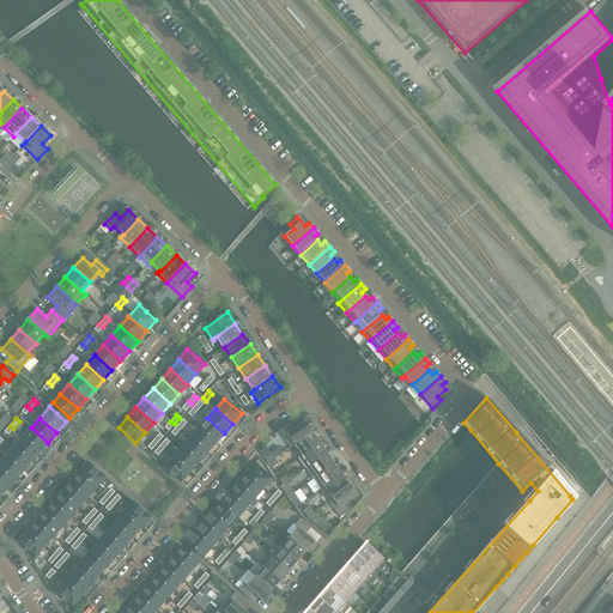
[(224,434),(207,418),(198,428),(216,443),(224,434)]
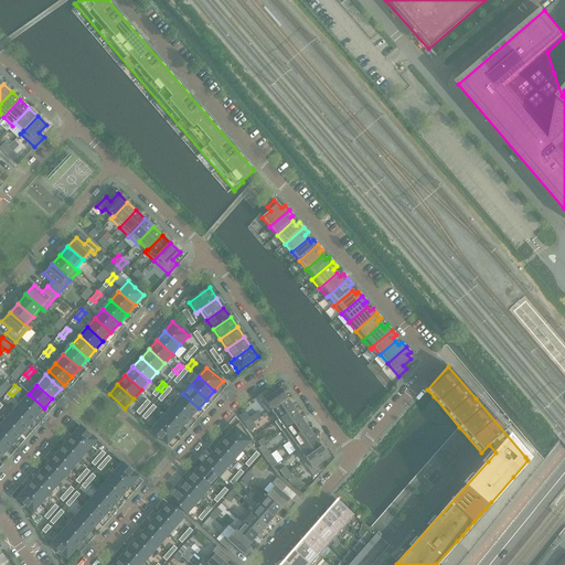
[(167,396),(172,390),(169,387),(163,393),(167,396)]
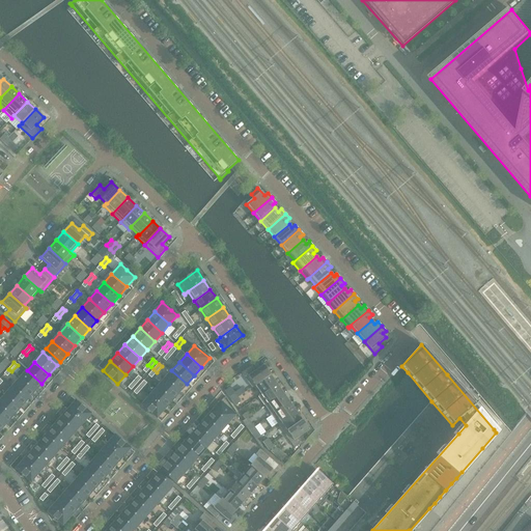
[(254,385),(270,374),(263,365),(255,370),(251,366),(242,373),(245,379),(248,376),(254,385)]
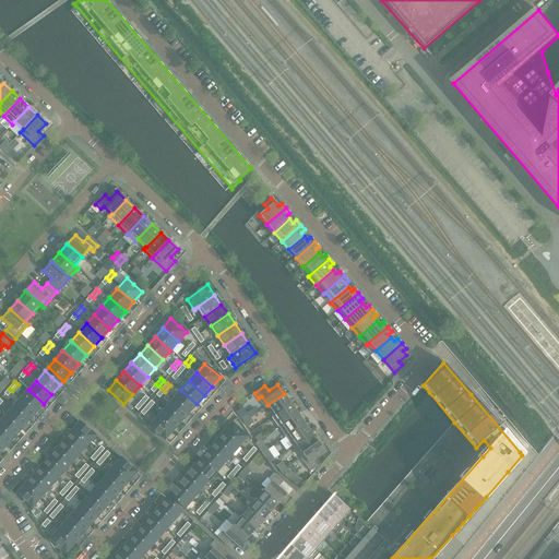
[(44,404),(28,390),(20,399),(36,413),(44,404)]
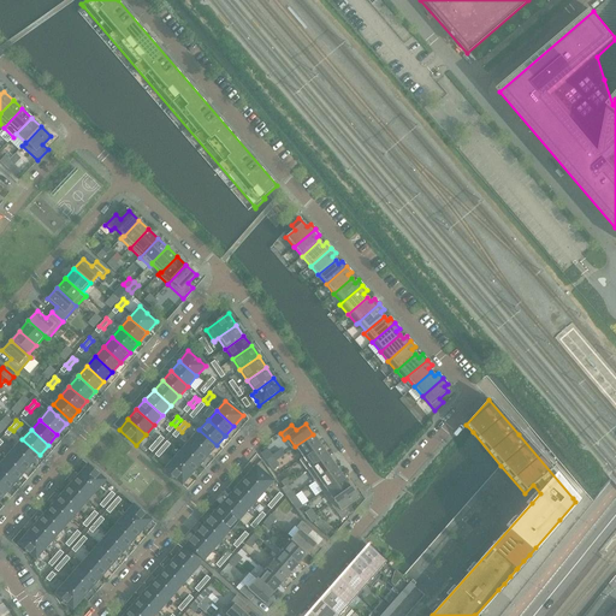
[(217,445),(199,430),(190,440),(208,455),(217,445)]
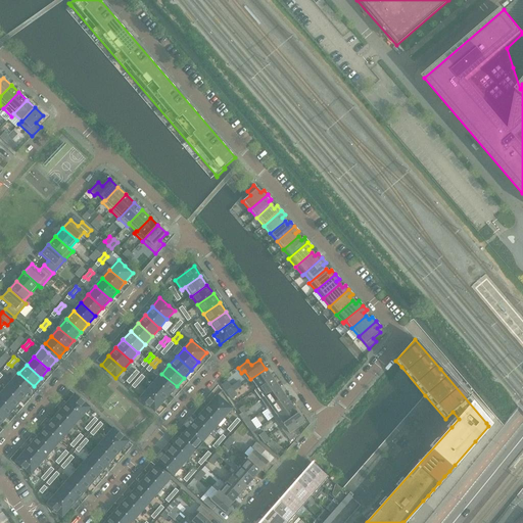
[(256,388),(273,377),(266,369),(250,379),(256,388)]
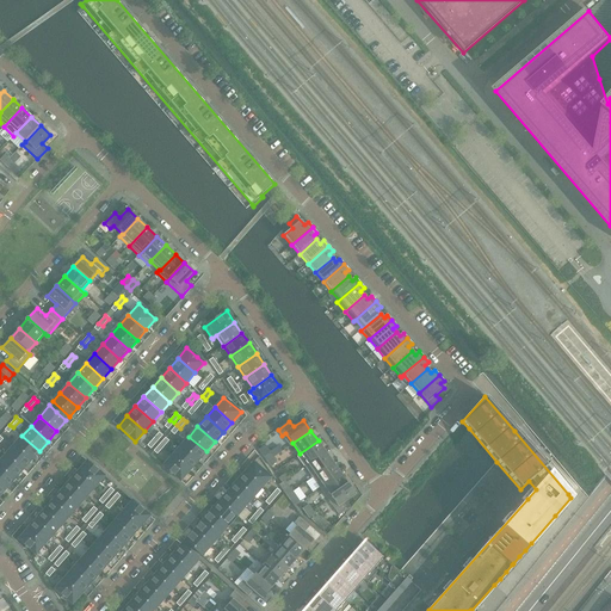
[(39,451),(22,436),(13,445),(31,461),(39,451)]
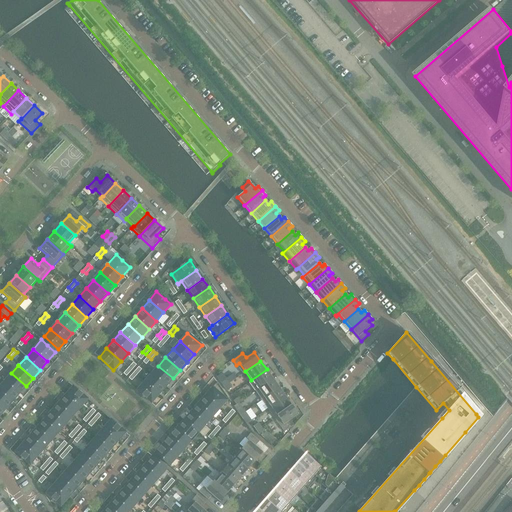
[(173,378),(158,366),(151,374),(166,386),(173,378)]
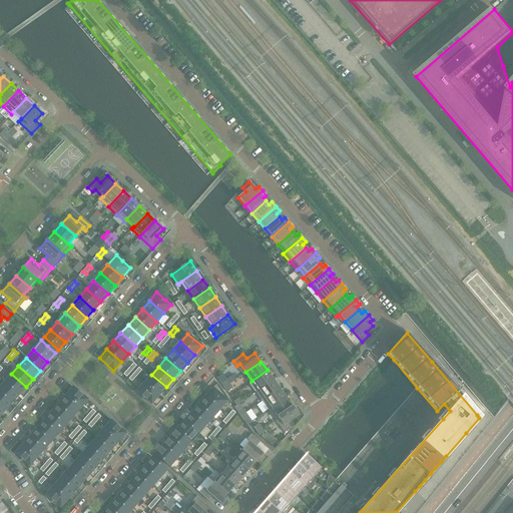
[(136,376),(141,371),(138,368),(133,373),(136,376)]
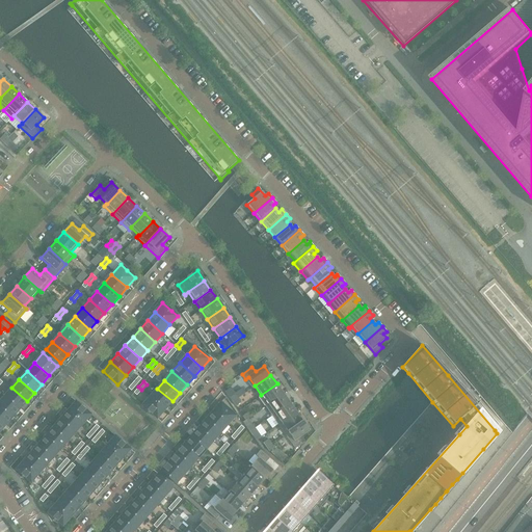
[(131,391),(136,386),(133,382),(128,388),(131,391)]
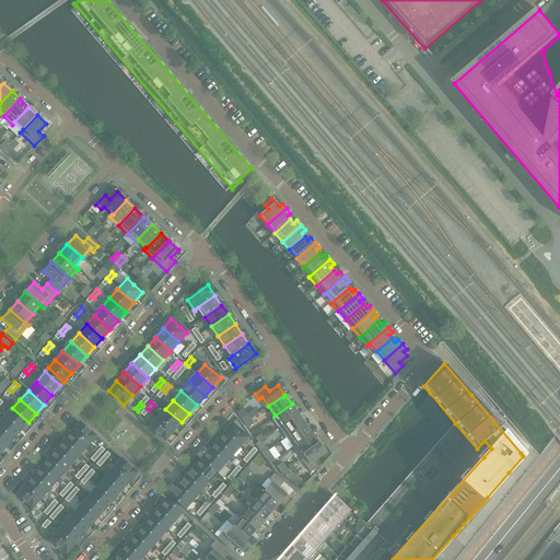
[(279,428),(299,413),(292,404),(275,416),(272,418),(279,428)]
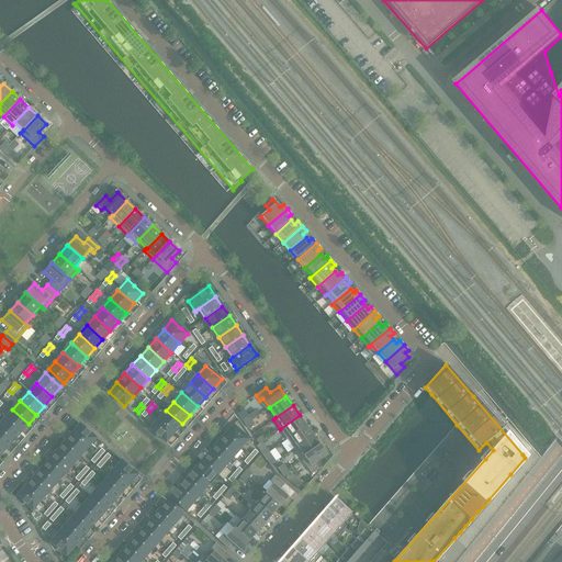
[(29,424),(12,409),(4,418),(21,433),(29,424)]
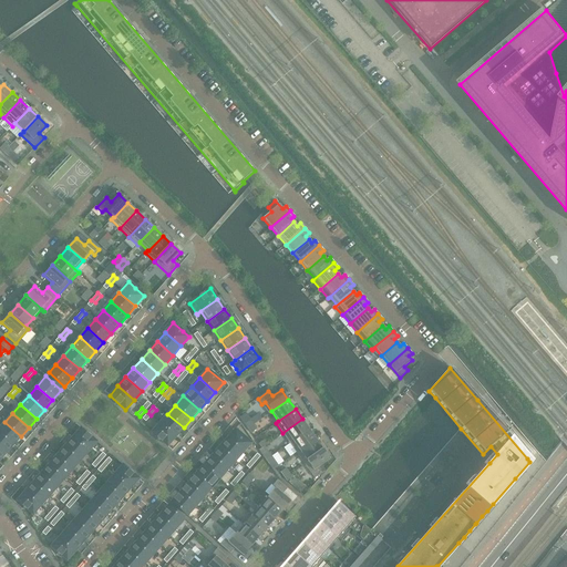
[(184,428),(167,414),(160,423),(176,436),(184,428)]
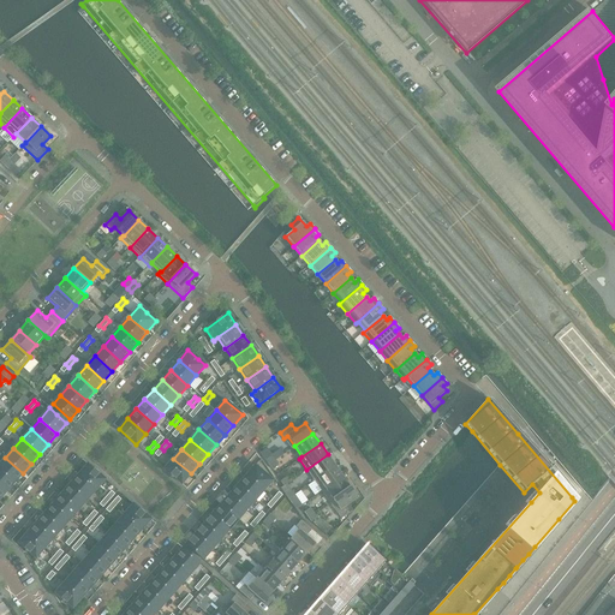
[(272,455),(266,460),(269,465),(275,461),(284,454),(280,449),(272,455)]
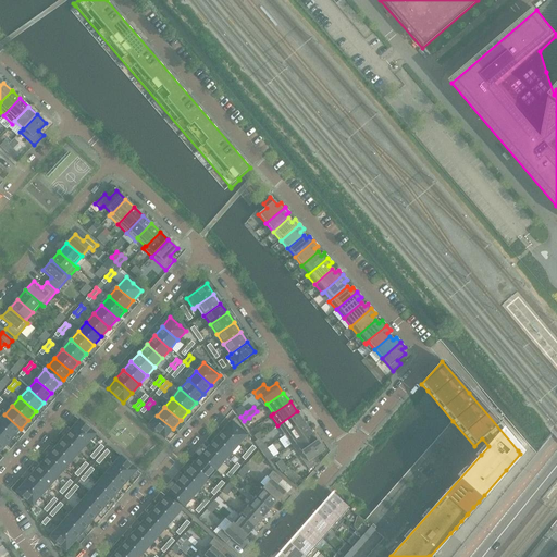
[(284,435),(304,421),(297,411),(277,425),(284,435)]
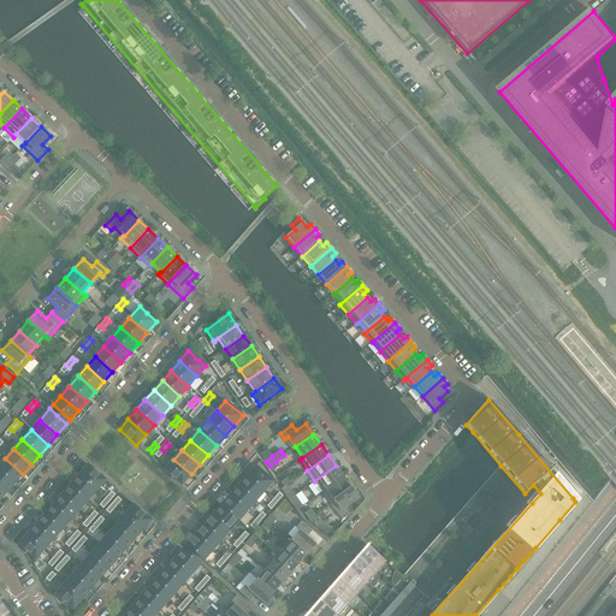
[(23,474),(5,458),(0,465),(0,471),(15,484),(23,474)]
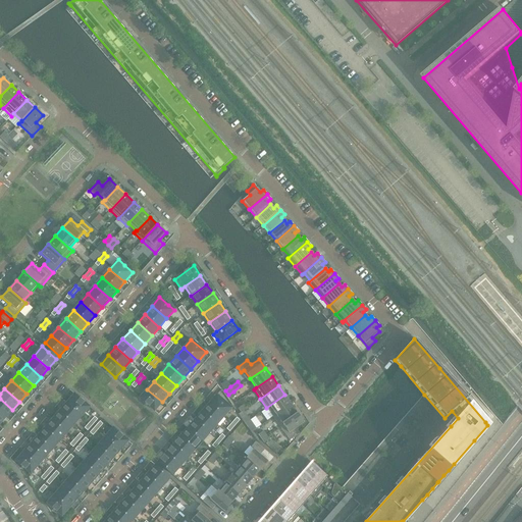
[(162,402),(147,389),(140,398),(154,411),(162,402)]
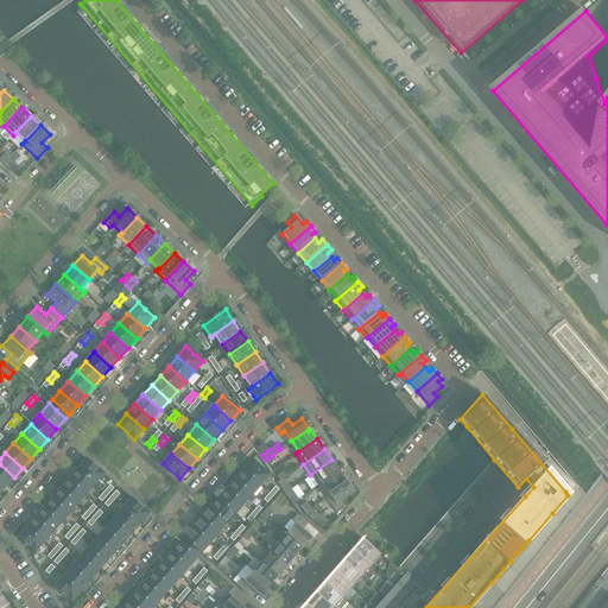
[(103,474),(87,458),(77,469),(95,485),(103,474)]
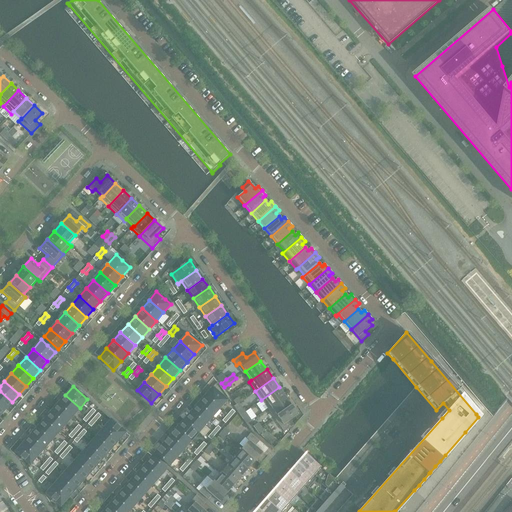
[(227,400),(212,387),(205,396),(219,408),(227,400)]
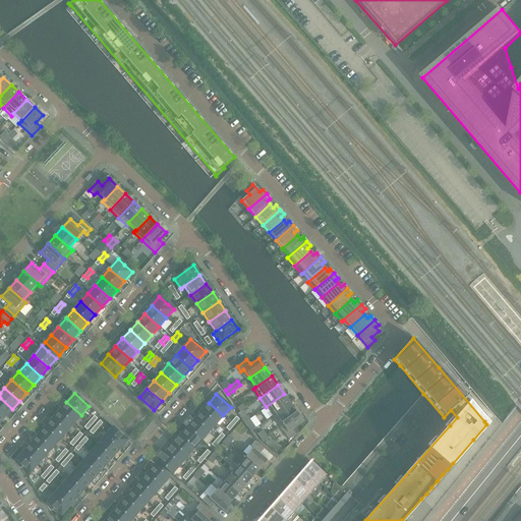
[(272,416),(290,403),(284,394),(266,407),(272,416)]
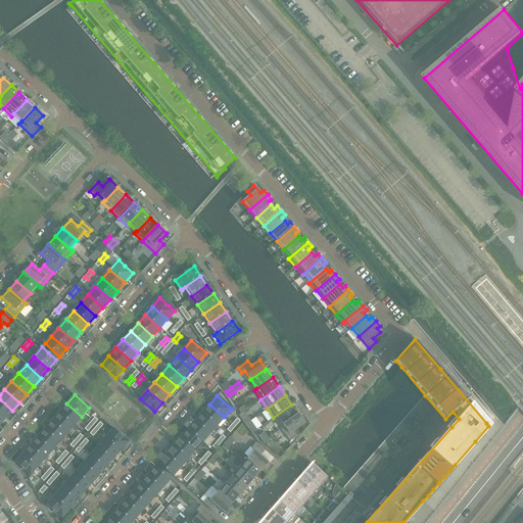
[(367,522),(452,427),(459,419),(453,412),(445,419),(425,395),(341,489),(342,489),(348,494),(351,498),(360,506),(344,522),(367,522)]
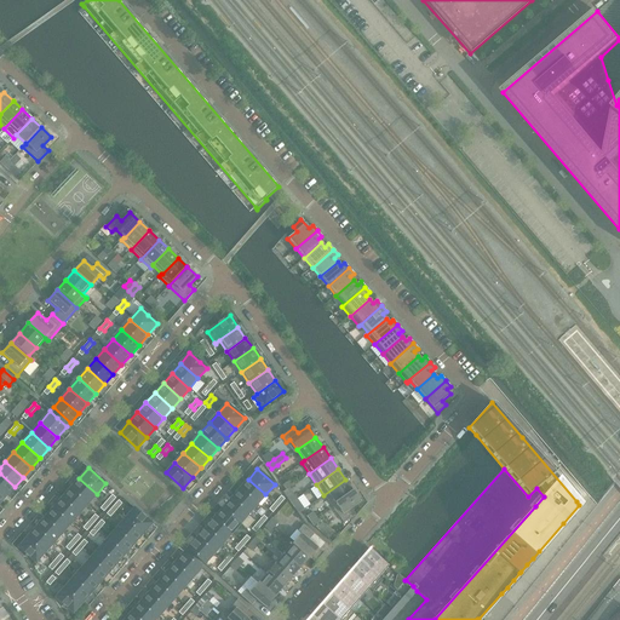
[(15,487),(0,474),(0,492),(5,497),(15,487)]
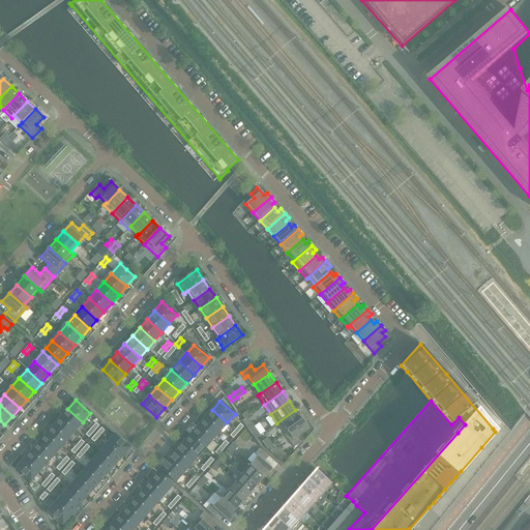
[(83,422),(67,409),(60,417),(76,431),(83,422)]
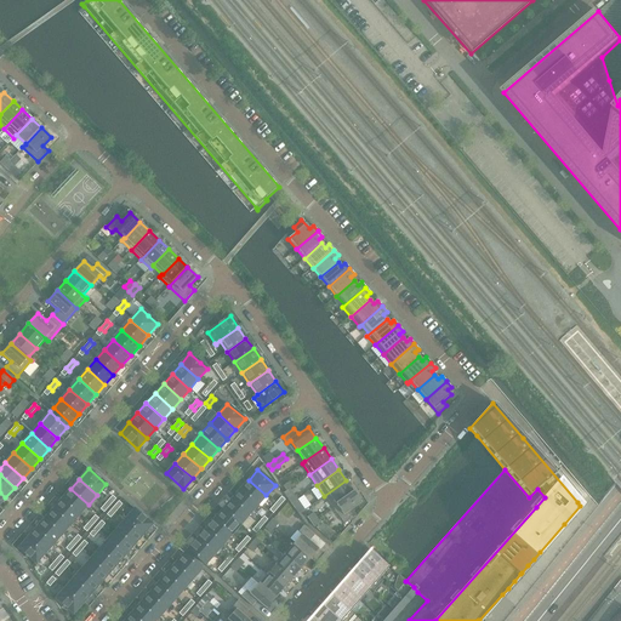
[(266,495),(249,480),(240,490),(257,506),(266,495)]
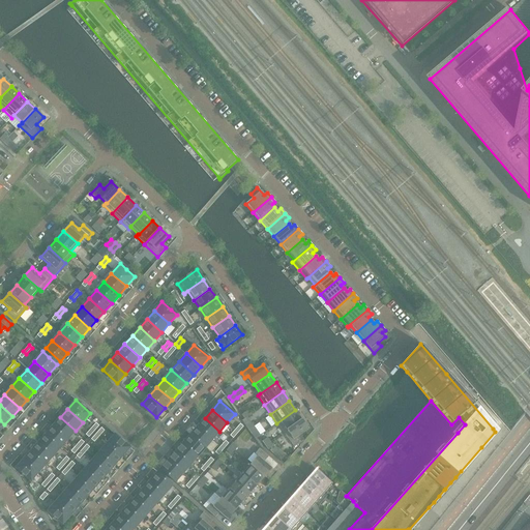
[(283,432),(302,419),(295,410),(276,423),(283,432)]
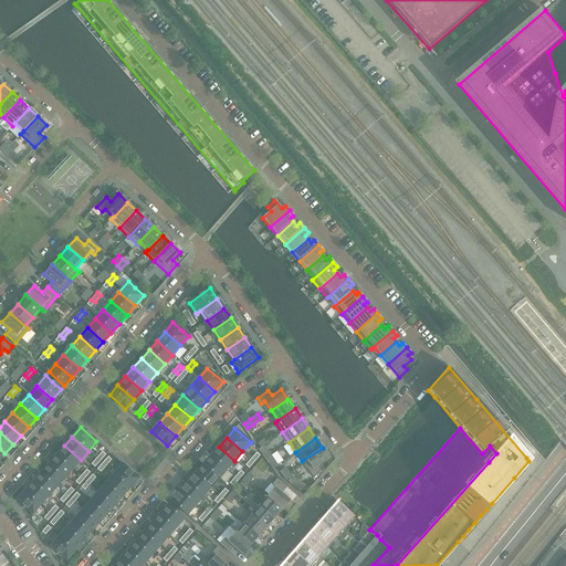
[(81,460),(64,446),(56,454),(73,469),(81,460)]
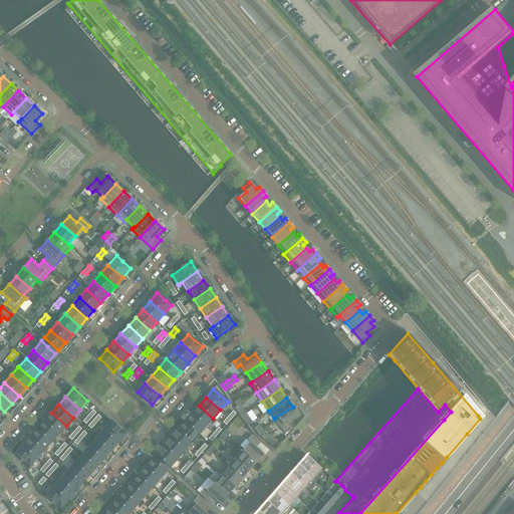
[(246,413),(240,405),(237,407),(235,408),(241,417),(246,413)]
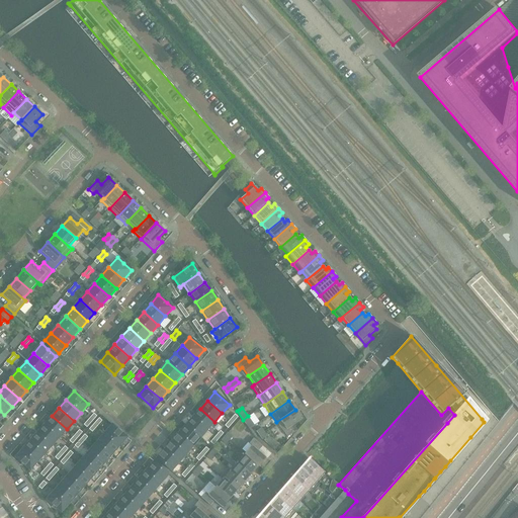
[(214,422),(200,409),(193,417),(207,430),(214,422)]
